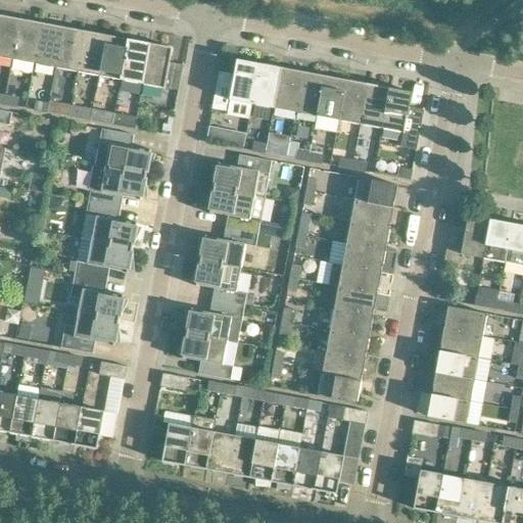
[(0,15),(0,57),(12,60),(19,19),(0,15)]
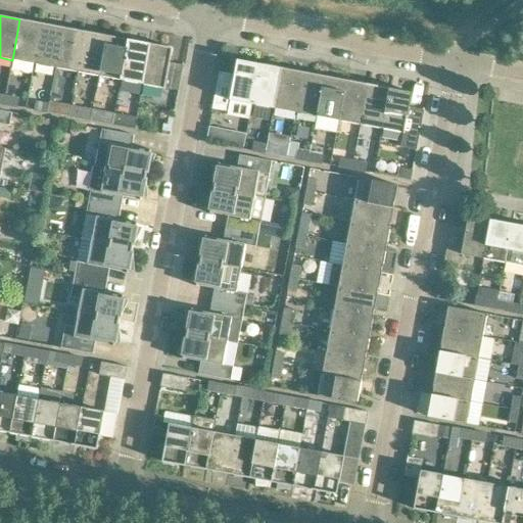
[(42,24),(19,19),(12,60),(34,64),(42,24)]
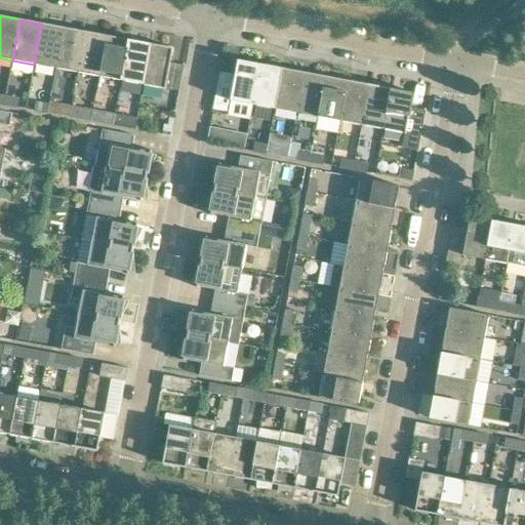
[(42,24),(34,65),(56,69),(64,28),(42,24)]
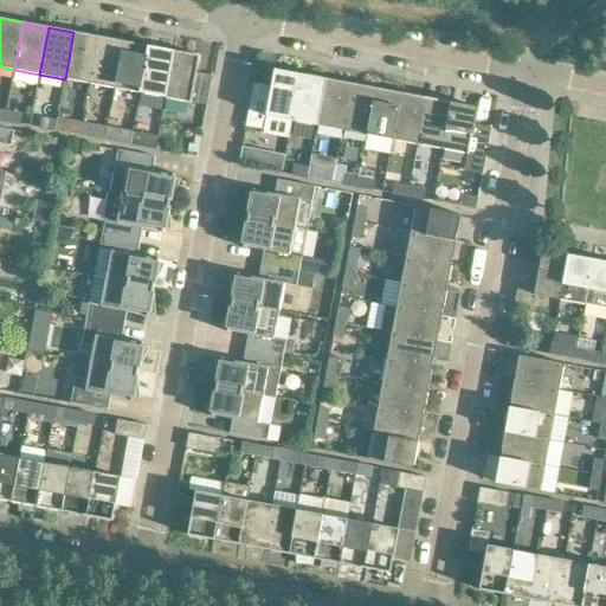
[(98,37),(73,32),(65,79),(90,84),(98,37)]
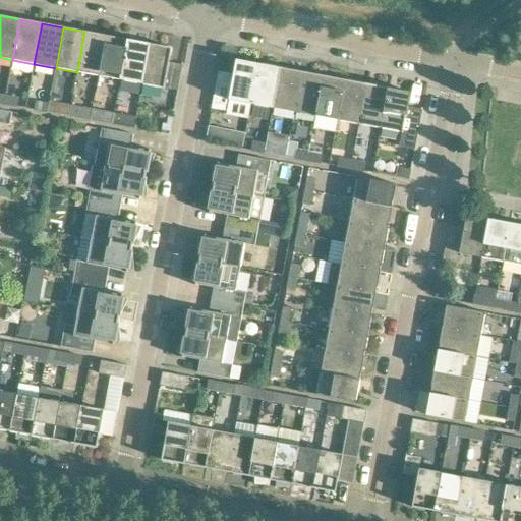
[(84,32),(77,72),(99,76),(106,36),(84,32)]
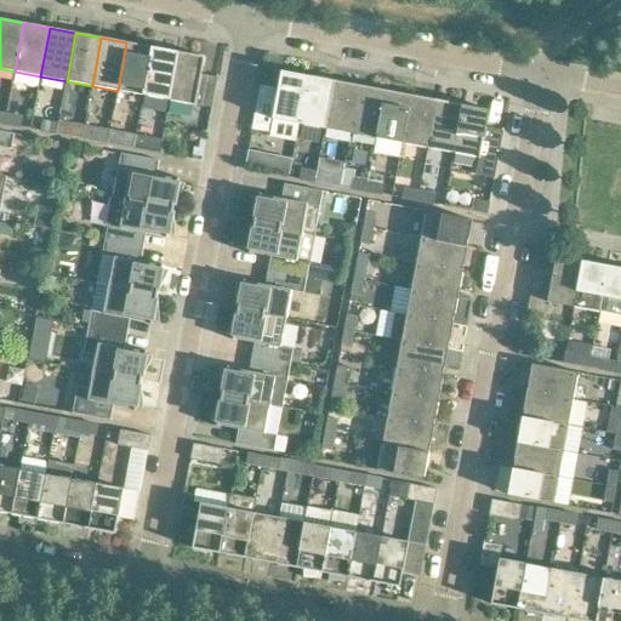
[(153,47),(126,43),(118,91),(143,95),(153,47)]
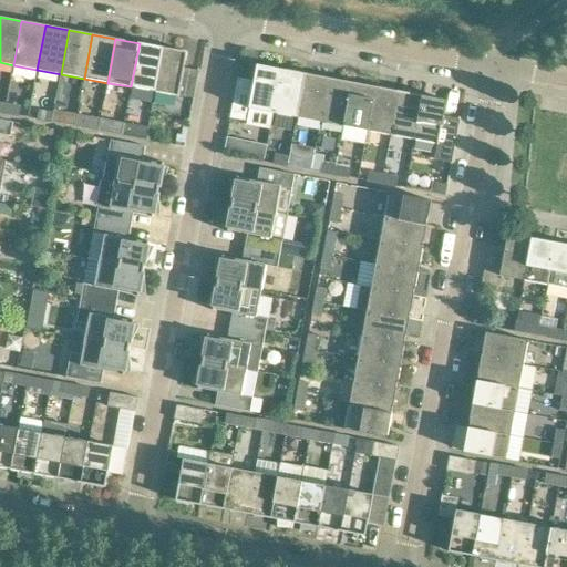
[(140,43),(131,86),(155,91),(163,48),(140,43)]
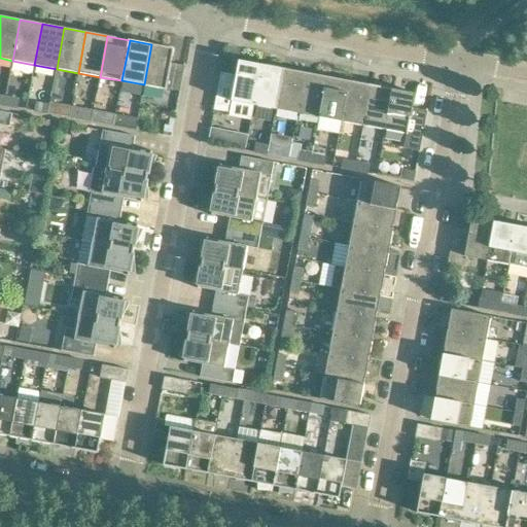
[(174,48),(151,44),(144,84),(180,92),(184,66),(183,66),(171,64),(174,48)]
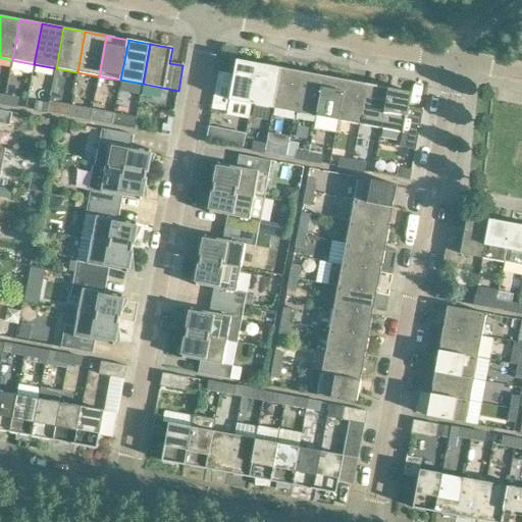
[(230,100),(251,104),(259,64),(237,60),(233,74),(220,72),(219,72),(212,109),(228,112),(230,100)]
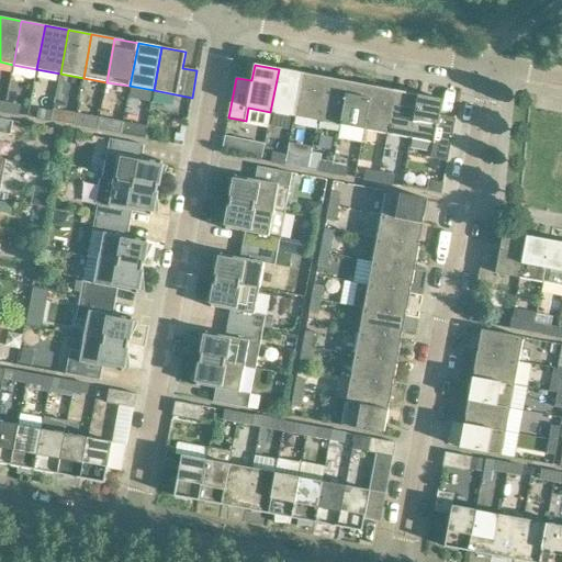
[(302,74),(279,69),(270,112),(294,116),(302,74)]
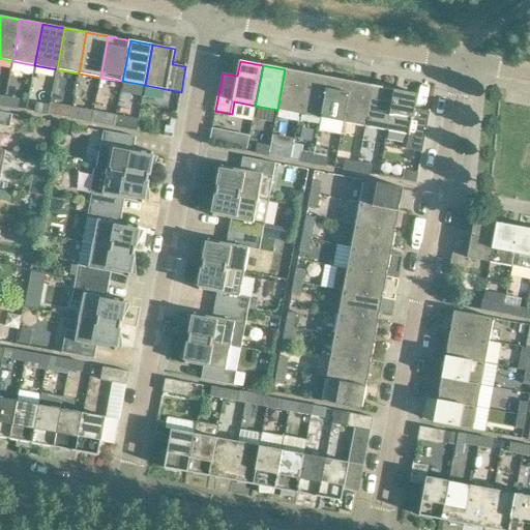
[(277,110),(299,114),(306,74),(285,69),(277,110)]
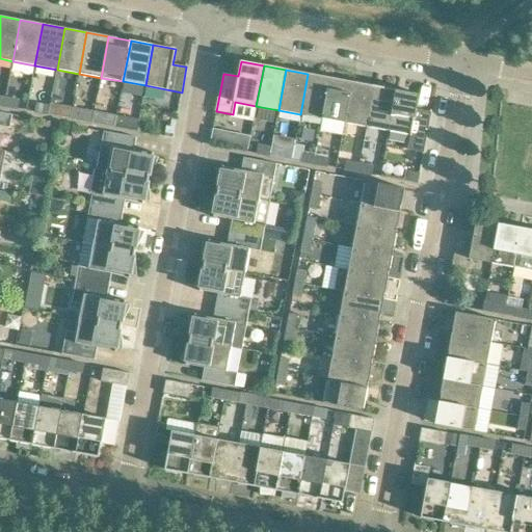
[(330,78),(308,74),(300,114),(322,118),(330,78)]
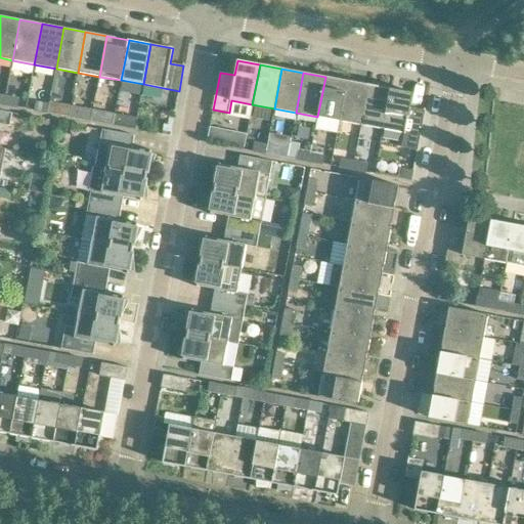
[(317,117),(340,121),(347,81),(325,77),(317,117)]
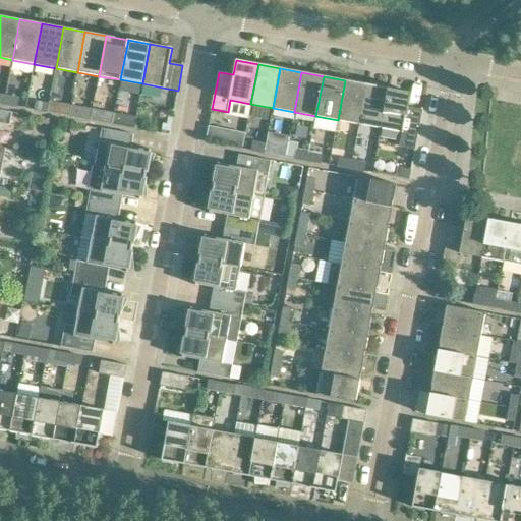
[(366,84),(345,80),(338,120),(359,124),(366,84)]
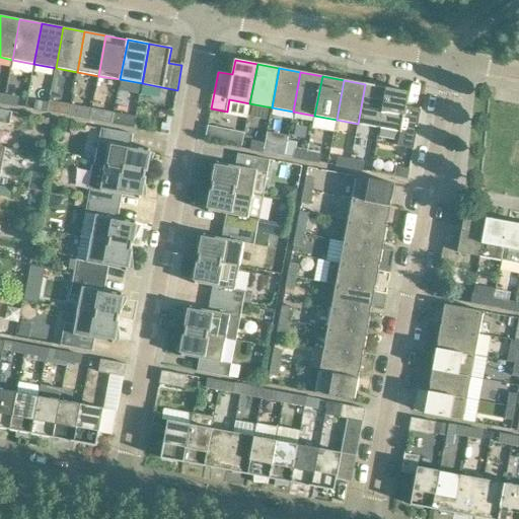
[(358,124),(379,128),(386,88),(365,84),(358,124)]
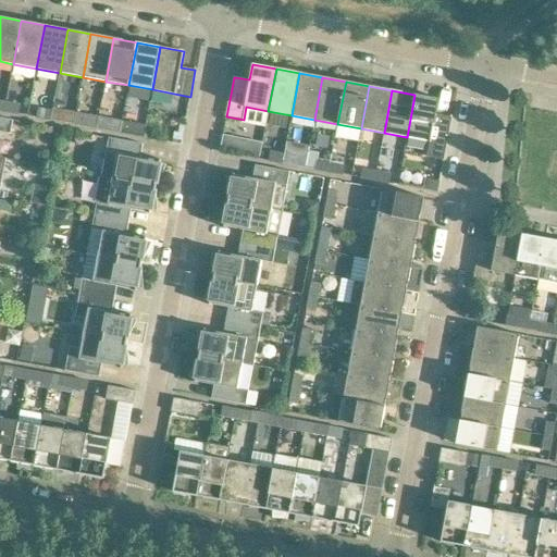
[(415,95),(407,137),(430,141),(426,157),(444,160),(453,115),(450,115),(450,118),(436,114),(438,99),(415,95)]
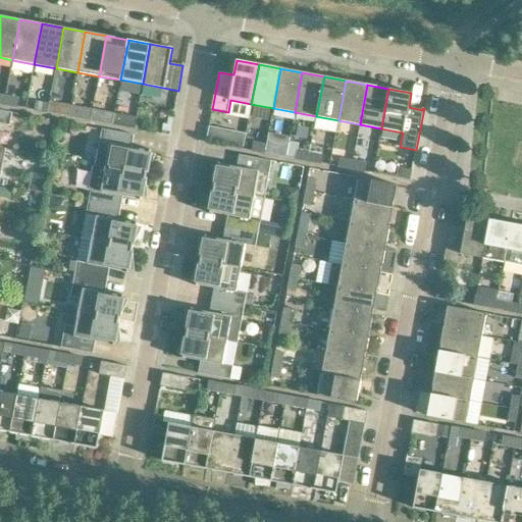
[(6,96),(4,105),(17,107),(18,99),(6,96)]
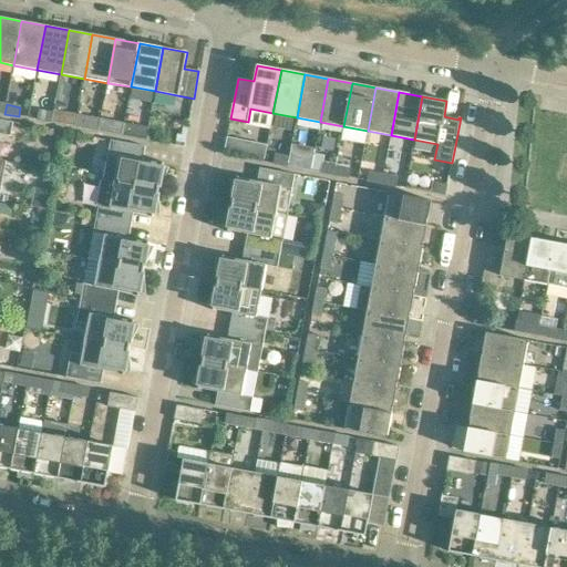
[(53,113),(51,123),(75,127),(78,114),(54,110),(53,113)]
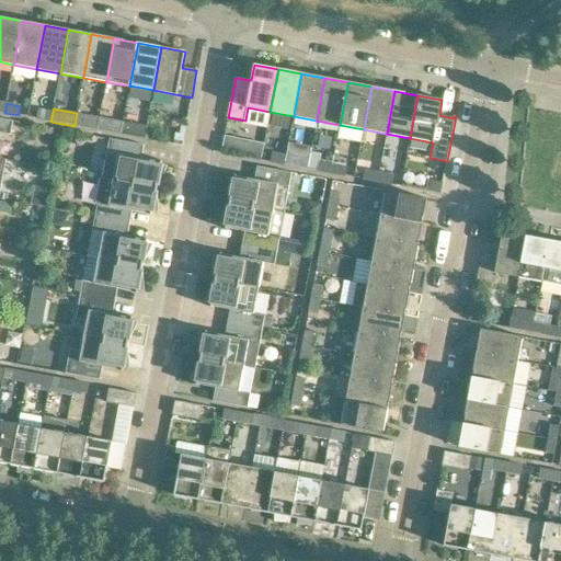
[(36,118),(50,122),(53,112),(38,110),(36,118)]
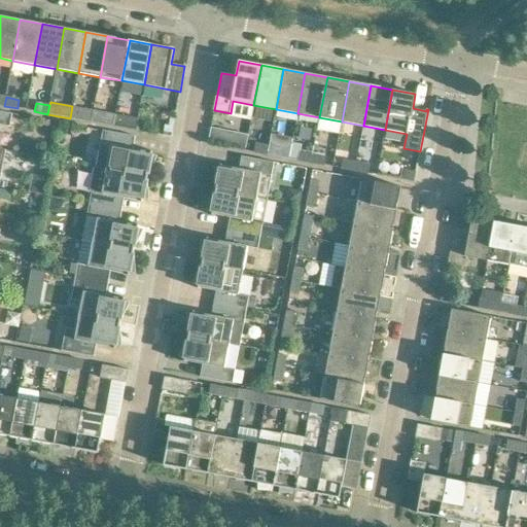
[(72,106),(70,118),(92,123),(94,110),(72,106)]
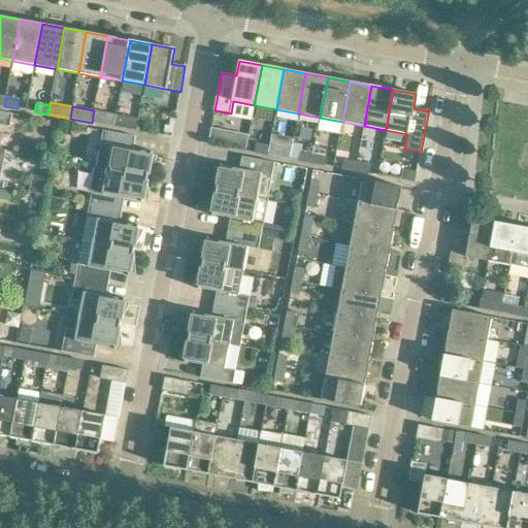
[(94,110),(92,123),(113,127),(116,114),(94,110)]
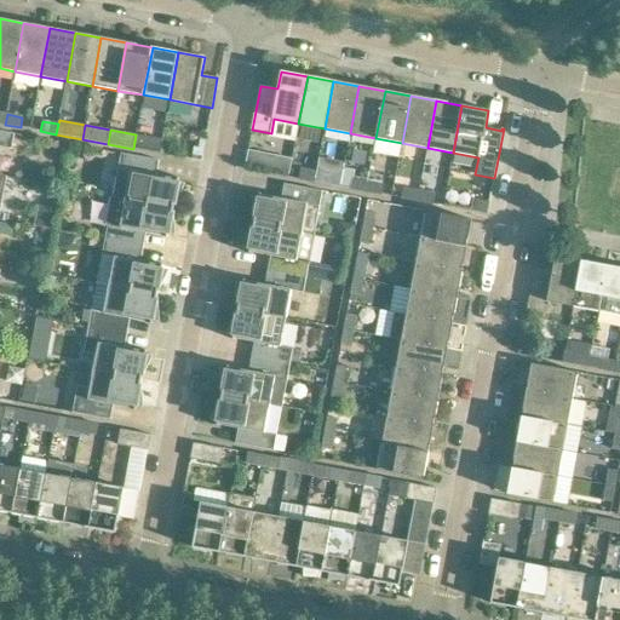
[(0,147),(11,149),(15,135),(0,131),(0,147)]
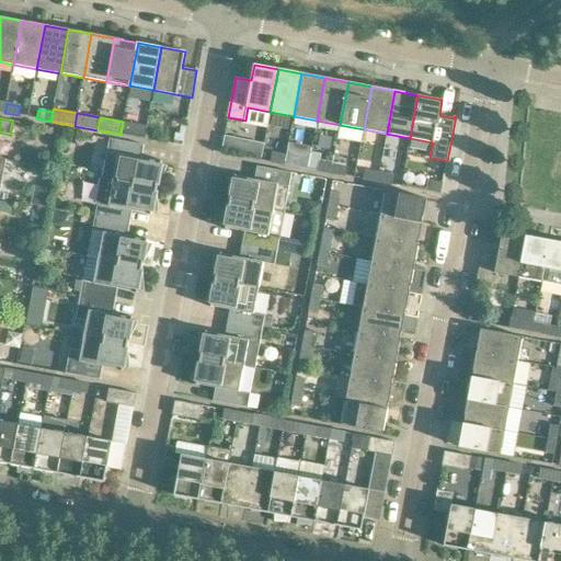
[(123,122),(121,135),(144,139),(147,126),(123,122)]
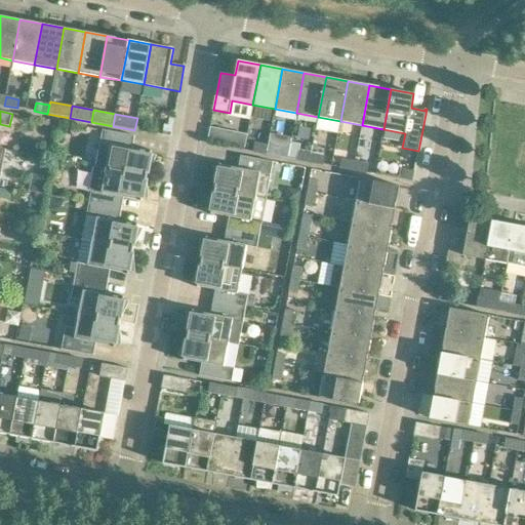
[(211,126),(208,140),(226,145),(229,130),(211,126)]
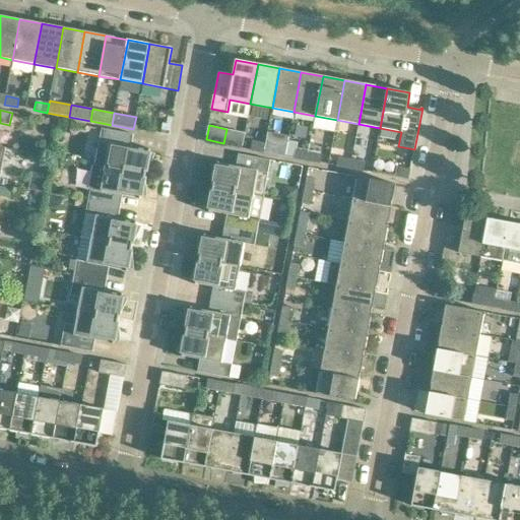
[(102,129),(94,166),(145,175),(146,169),(153,155),(149,154),(149,149),(148,149),(148,150),(125,146),(127,133),(102,129)]
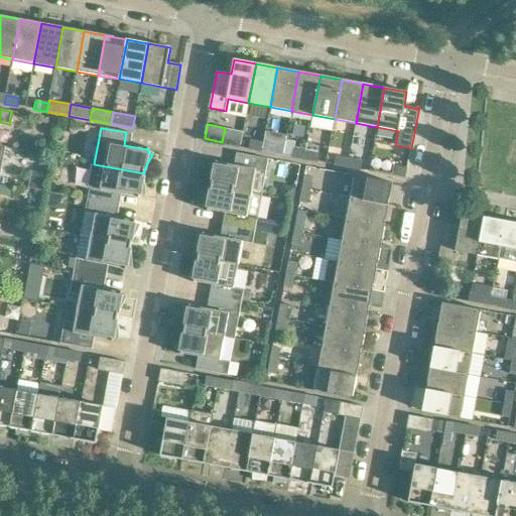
[(250,141),(249,149),(262,152),(263,143),(250,141)]
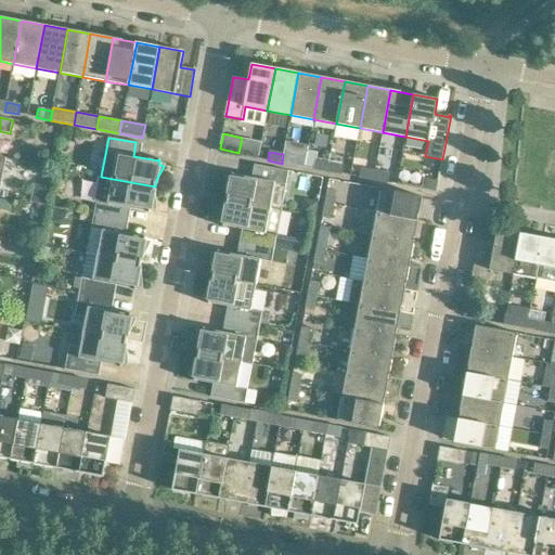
[(283,154),(282,164),(295,166),(297,157),(283,154)]
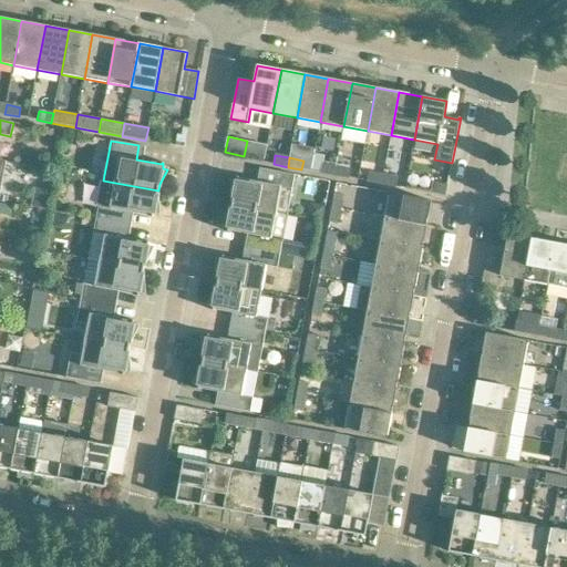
[(322,164),(320,173),(334,175),(337,166),(336,166),(322,164)]
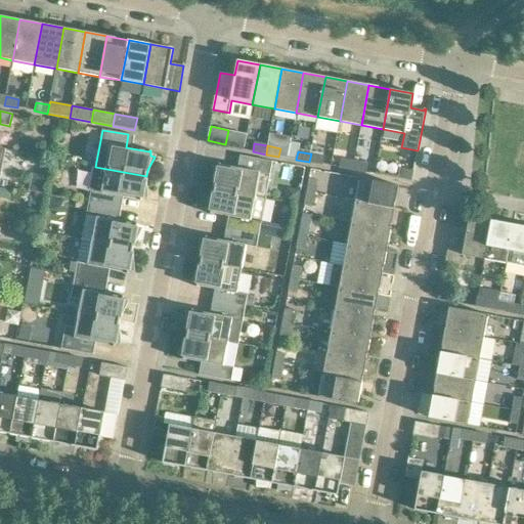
[(311,154),(309,162),(322,165),(324,156),(311,154)]
